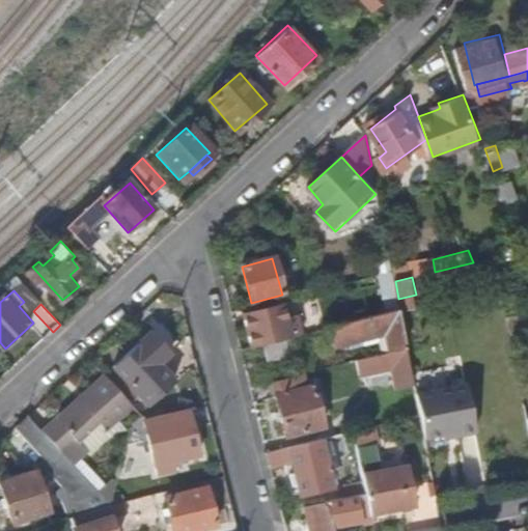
[(246,316),(254,347),(265,345),(294,337),(284,306),(246,316)]
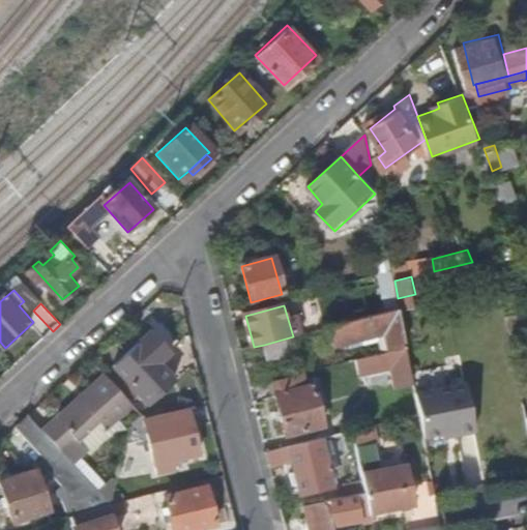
[(400,308),(328,327),(333,347),(385,333),(389,353),(408,349),(400,308)]
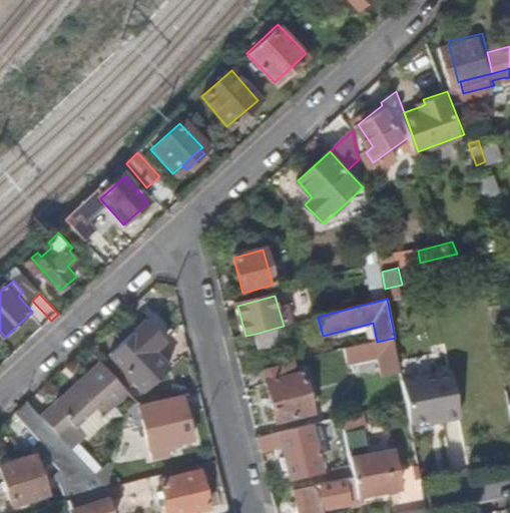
[(112,353),(147,390),(171,367),(155,349),(161,345),(142,325),(112,353)]
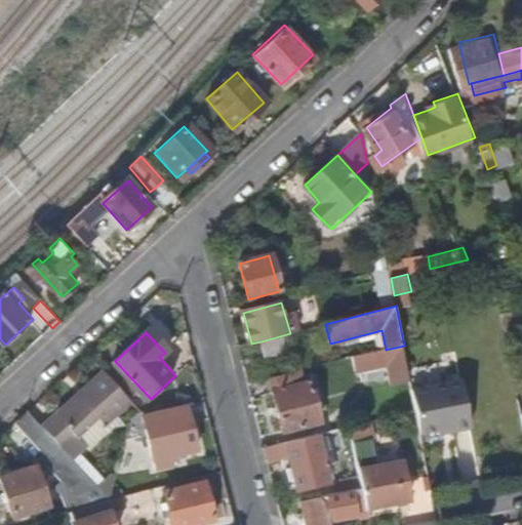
[(294,352),(290,333),(262,341),(266,359),(294,352)]
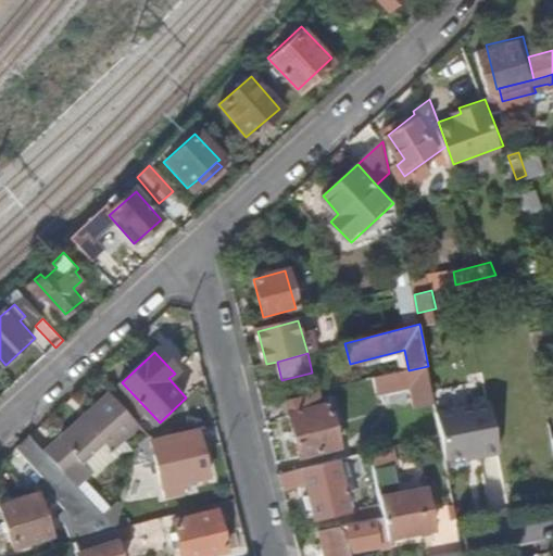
[(428,366),(409,370),(417,408),(436,404),(428,366)]
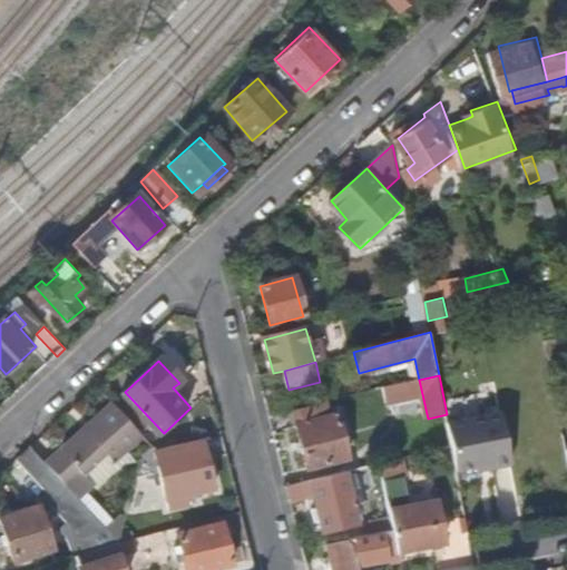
[(139,438),(144,433),(114,400),(109,404),(139,438)]
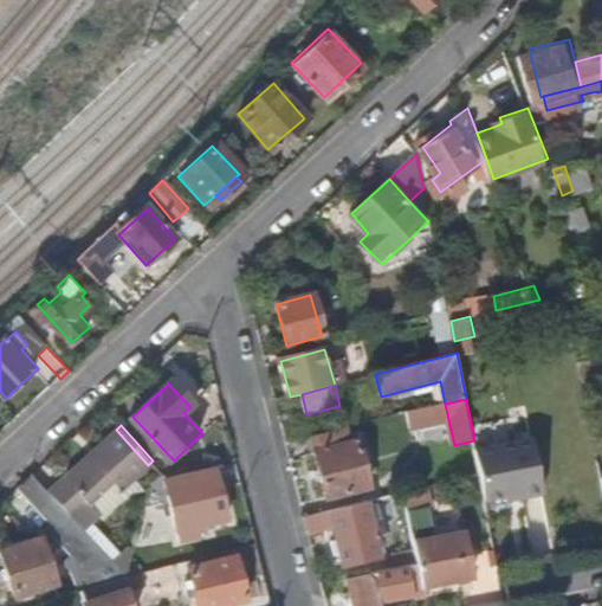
[(344,429),(312,436),(328,497),(371,488),(360,443),(349,445),(344,429)]
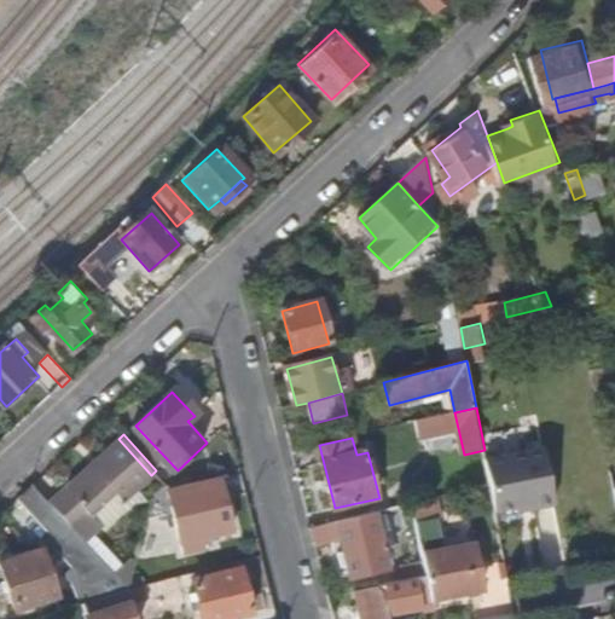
[(119,439),(51,502),(87,543),(104,526),(92,513),(115,491),(125,501),(151,475),(119,439)]
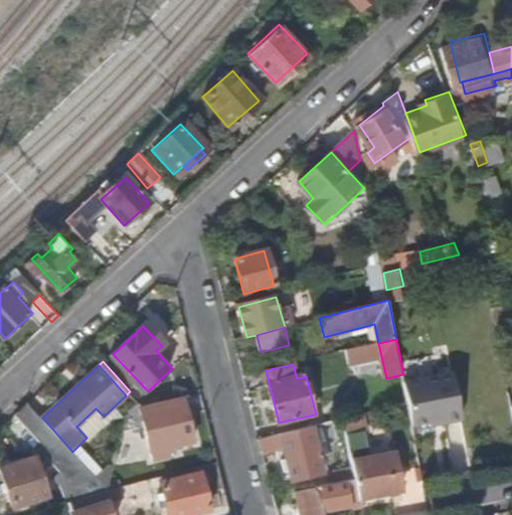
[(455,371),(404,381),(413,424),(431,420),(432,424),(464,417),(455,371)]
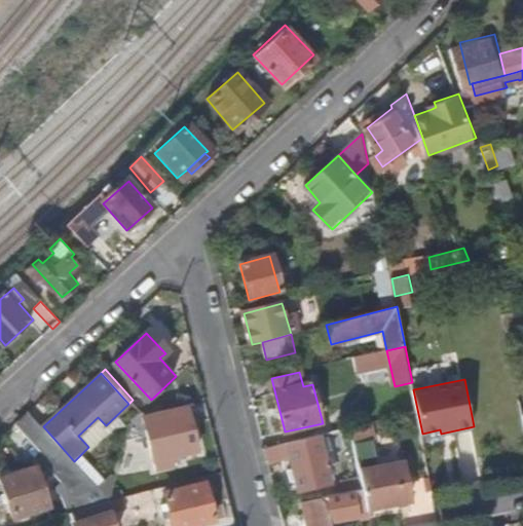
[(188,406),(147,416),(158,460),(198,449),(188,406)]
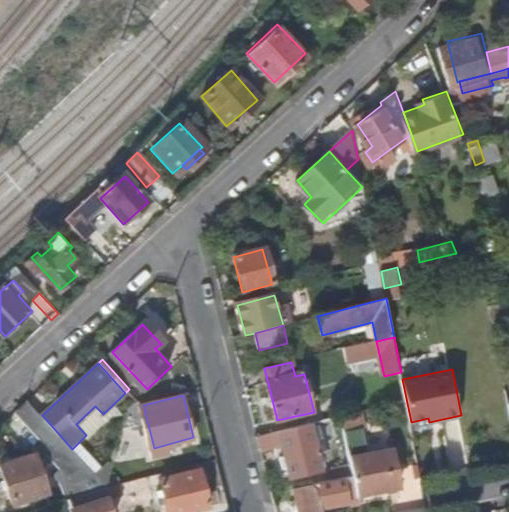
[(62,483),(67,500),(69,500),(107,487),(97,476),(72,449),(42,415),(29,401),(17,412),(45,443),(41,448),(68,477),(62,483)]
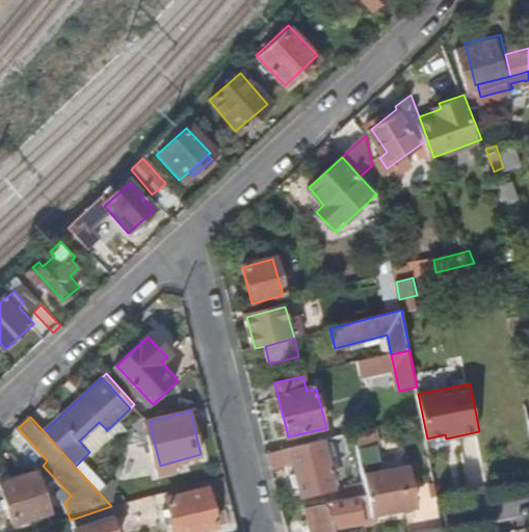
[(373,428),(355,432),(369,494),(361,496),(363,508),(367,527),(367,529),(376,527),(374,517),(417,509),(410,471),(384,476),(373,428)]
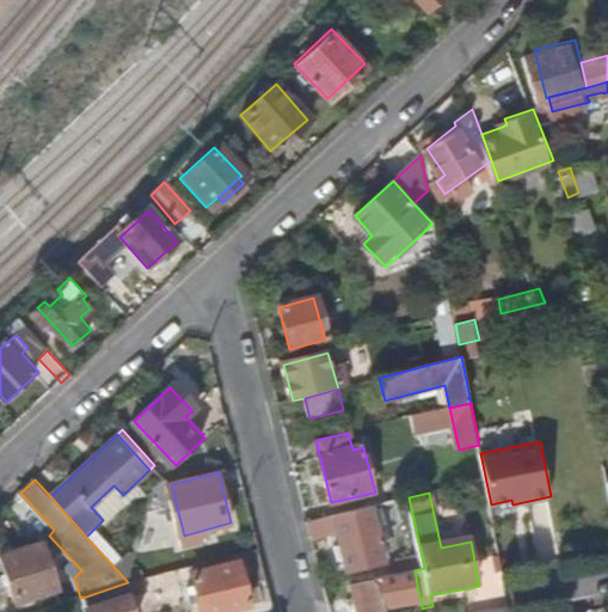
[(385,561),(372,507),(309,522),(313,539),(339,532),(343,546),(338,549),(342,560),(345,558),(349,570),(385,561)]
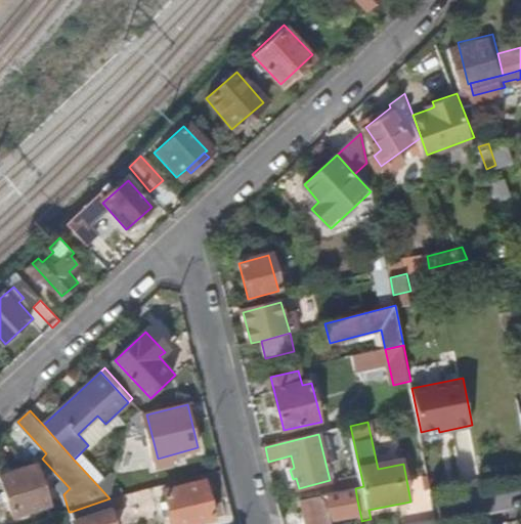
[(38,466),(2,477),(14,516),(50,505),(38,466)]
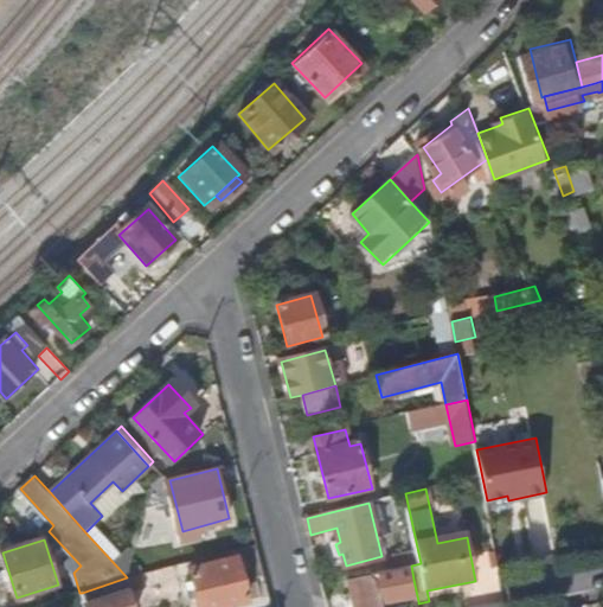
[(129,547),(115,564),(127,577),(136,548),(129,547)]
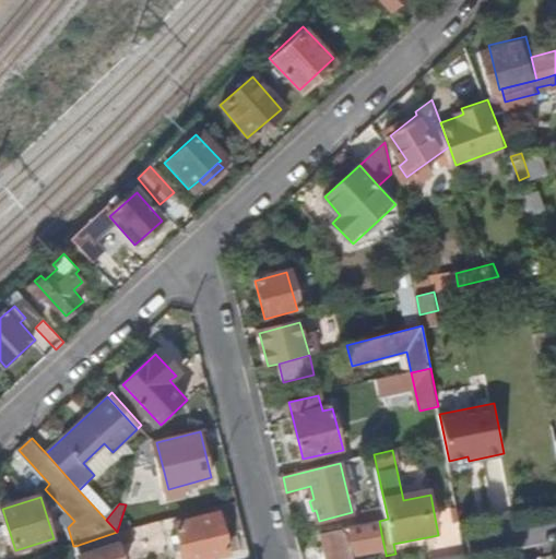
[(353,519),(354,525),(379,521),(376,507),(363,510),(365,515),(353,519)]
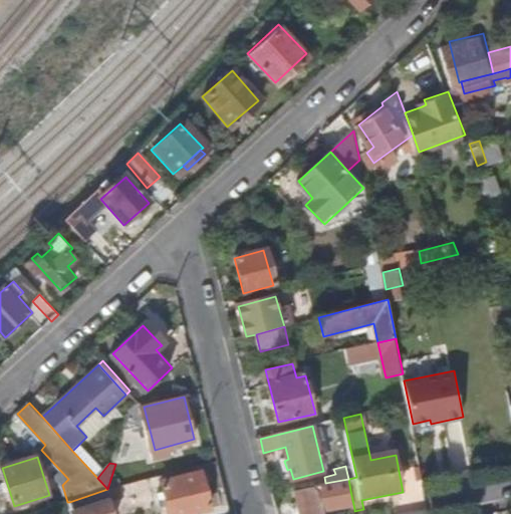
[(202,470),(163,480),(171,513),(186,513),(211,508),(202,470)]
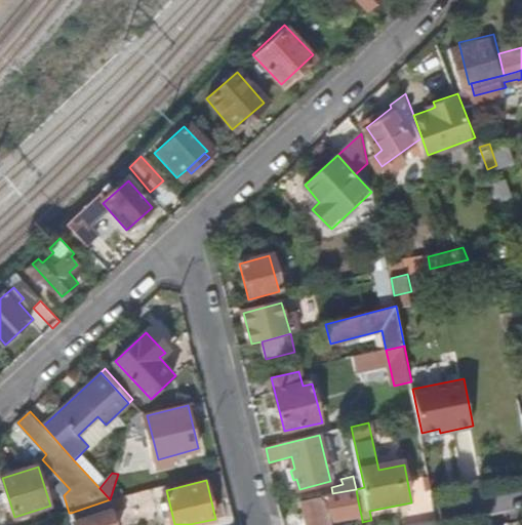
[(324,498),(326,509),(358,501),(356,489),(332,493),(323,495),(324,498)]
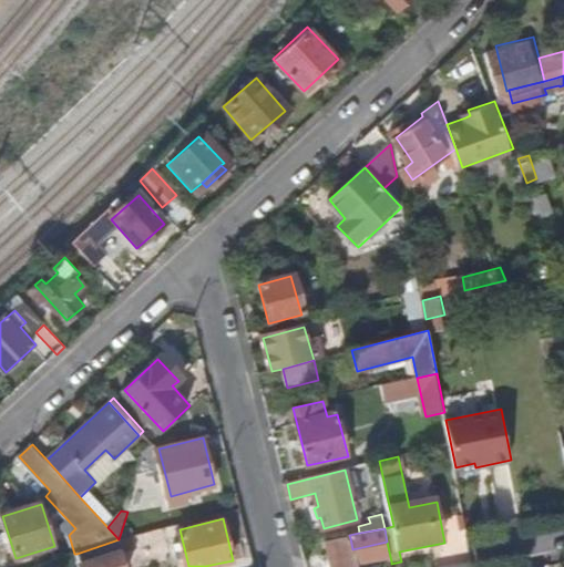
[(356,566),(352,549),(350,538),(327,544),(331,566),(356,566)]
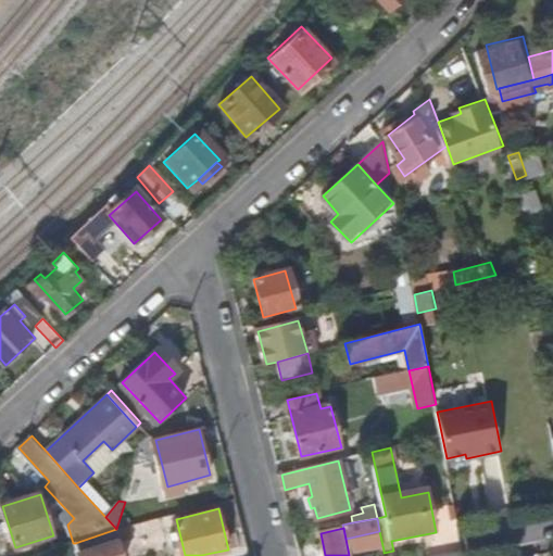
[(79,555),(124,555),(116,529),(75,543),(79,555)]
